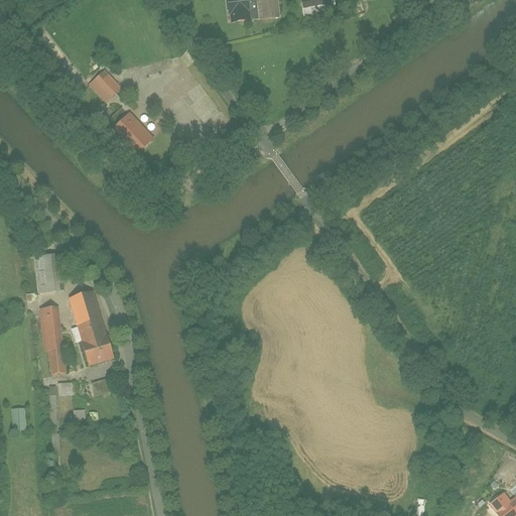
[(228,0),(231,23),(252,21),(248,0),(228,0)]
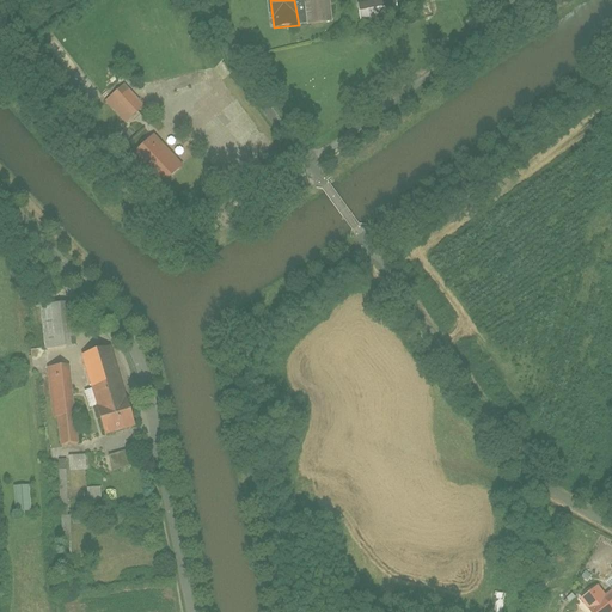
[(305,0),(294,0),(299,25),(308,23),(306,4),(305,0)]
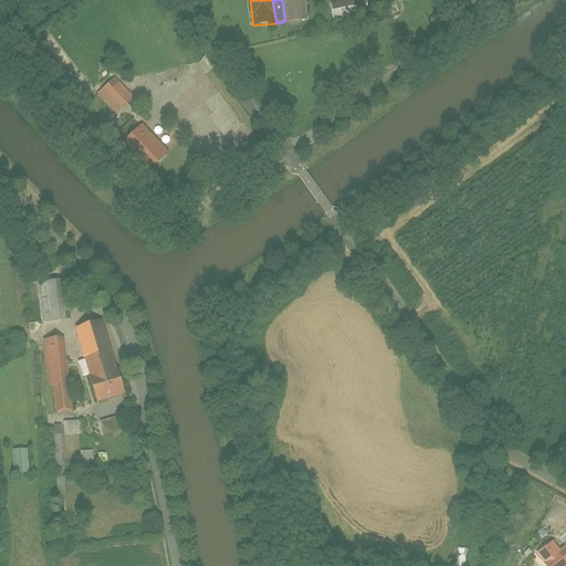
[(304,0),(283,3),(285,21),(308,19),(306,0),(304,0)]
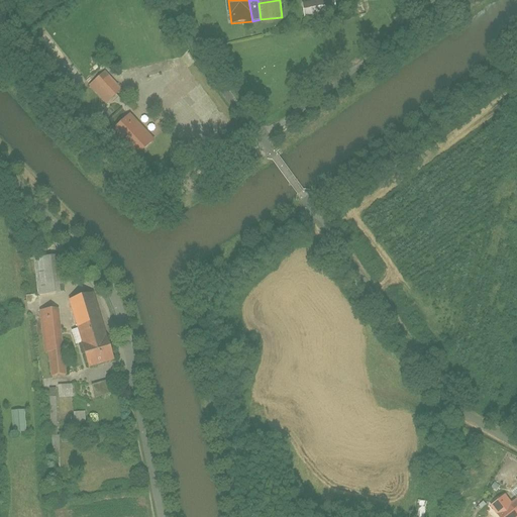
[(331,0),(330,0),(302,5),(305,21),(335,16),(333,5),(331,0)]
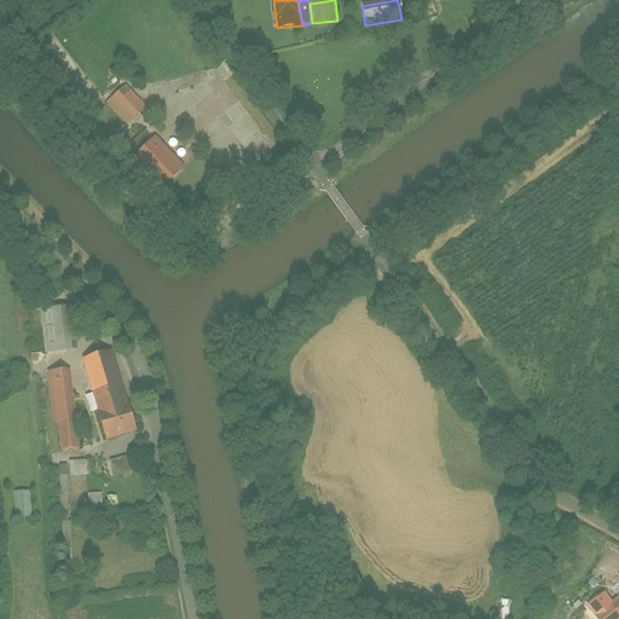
[(406,4),(399,6),(401,19),(409,18),(406,4)]
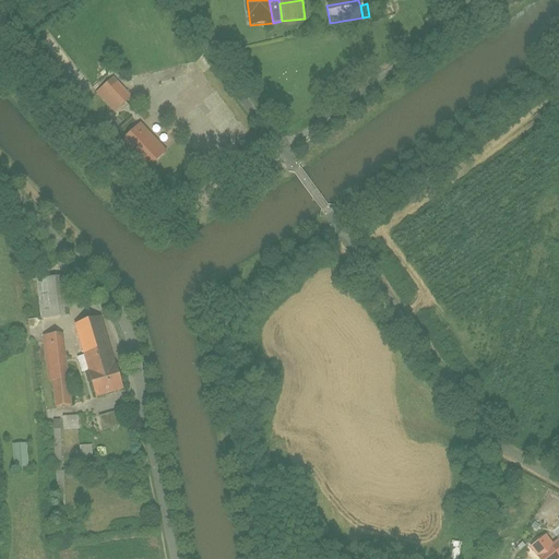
[(48,32),(33,44),(75,99),(91,87),(48,32)]
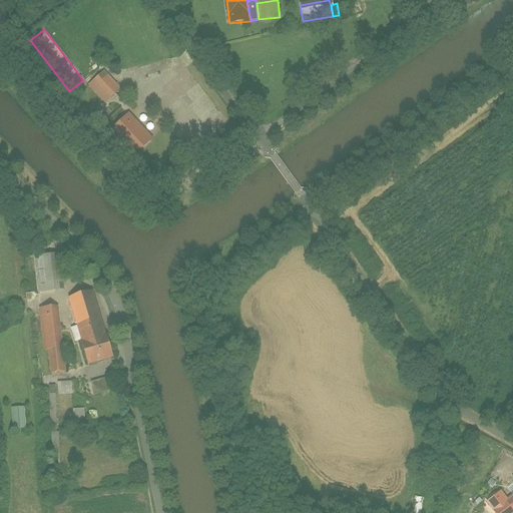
[(102,72),(88,84),(104,103),(119,91),(102,72)]
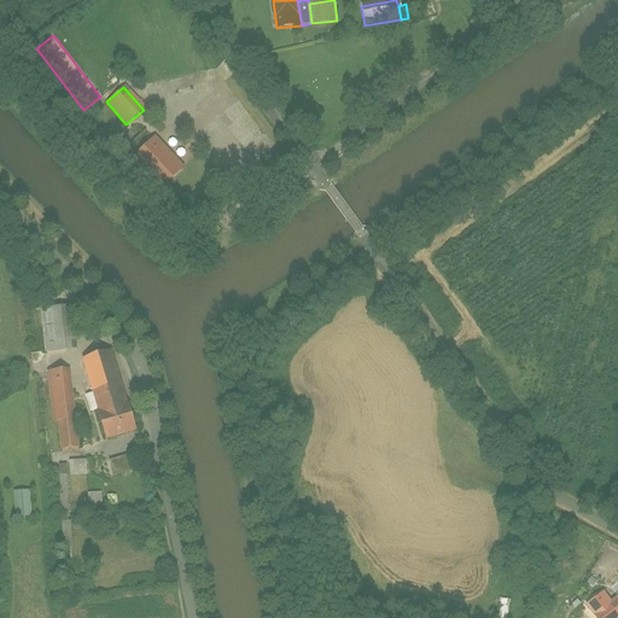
[(156,140),(134,159),(159,187),(181,167),(156,140)]
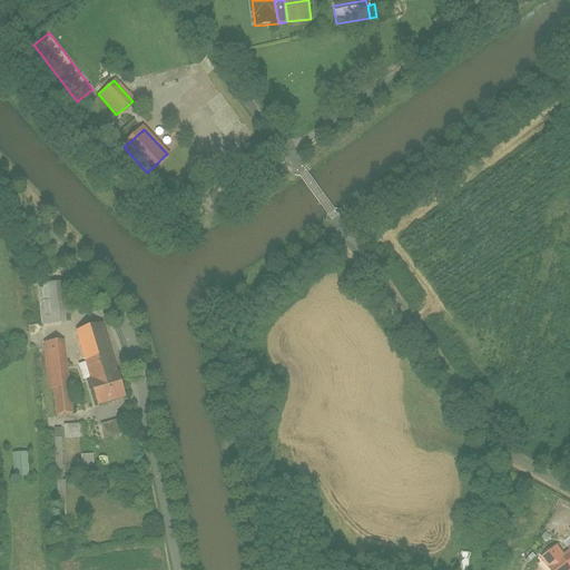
[(40,285),(43,326),(66,324),(61,283),(40,285)]
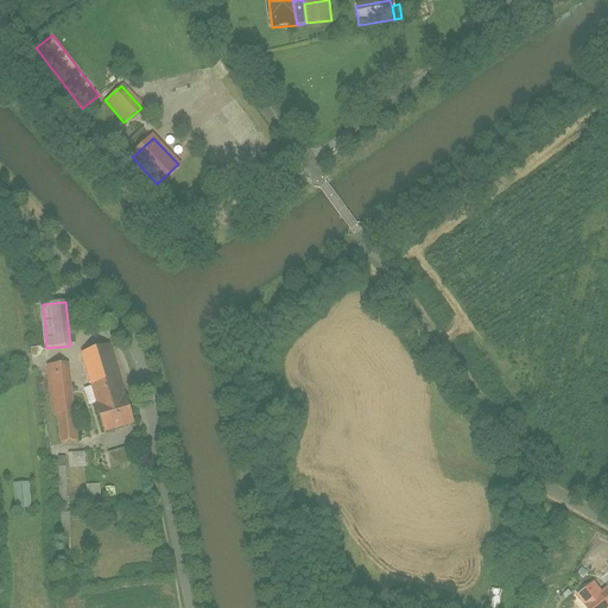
[(133,424),(109,346),(82,354),(106,432),(133,424)]
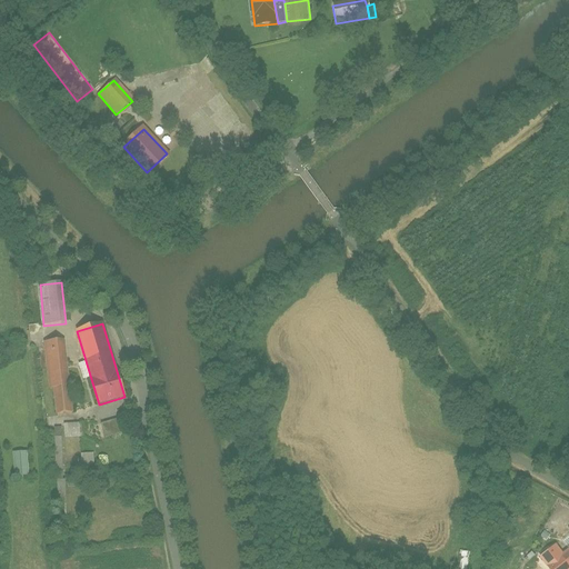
[(66,341),(45,342),(49,388),(55,388),(58,415),(71,413),(66,341)]
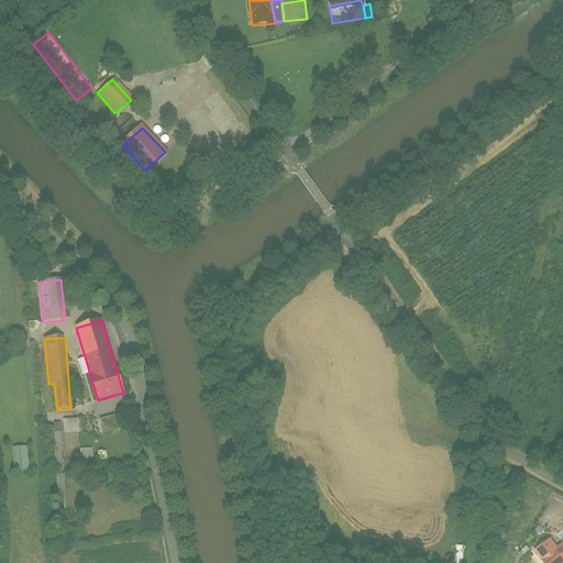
[(99,433),(120,429),(117,416),(97,420),(99,433)]
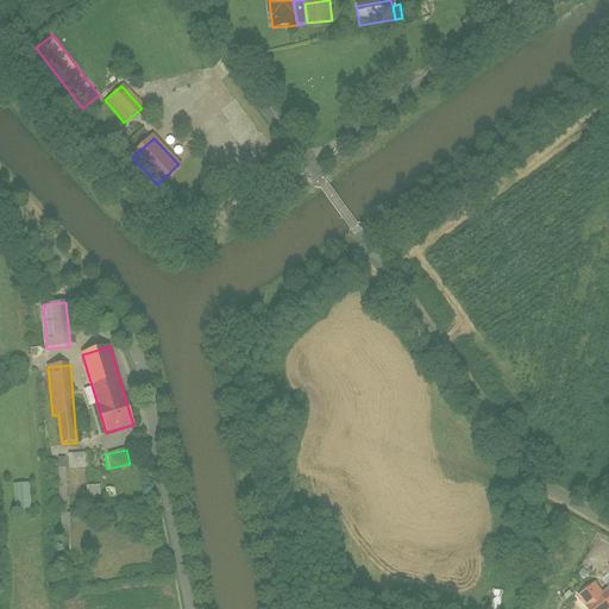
[(92,469),(90,453),(69,456),(69,471),(92,469)]
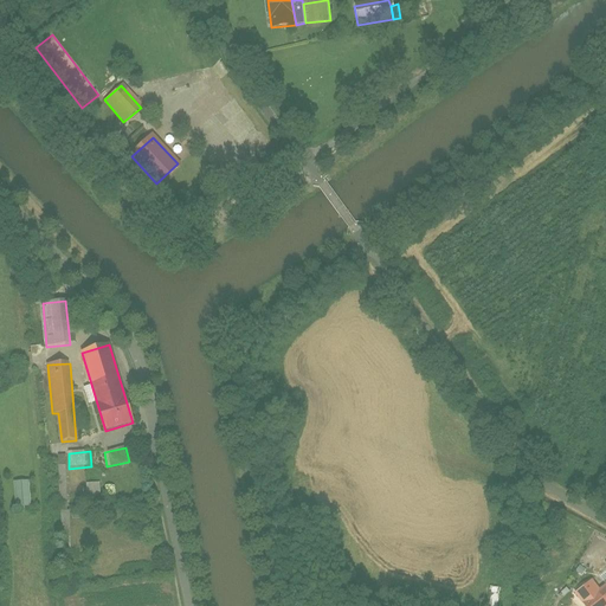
[(57,456),(59,502),(66,502),(65,456),(57,456)]
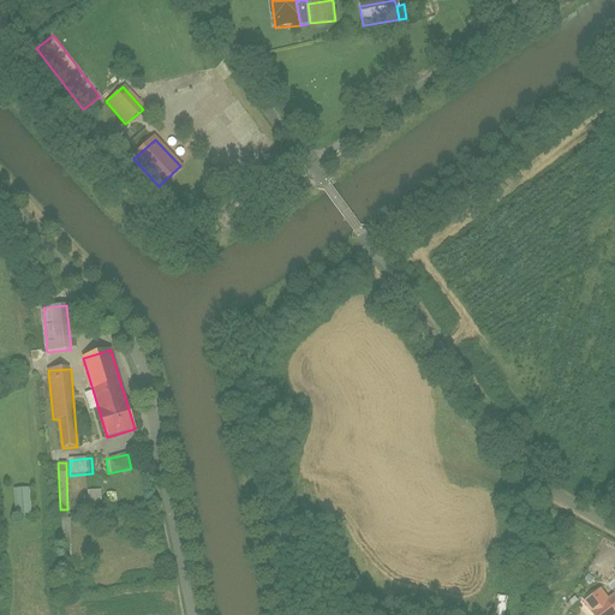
[(13,489),(15,515),(30,514),(29,488),(13,489)]
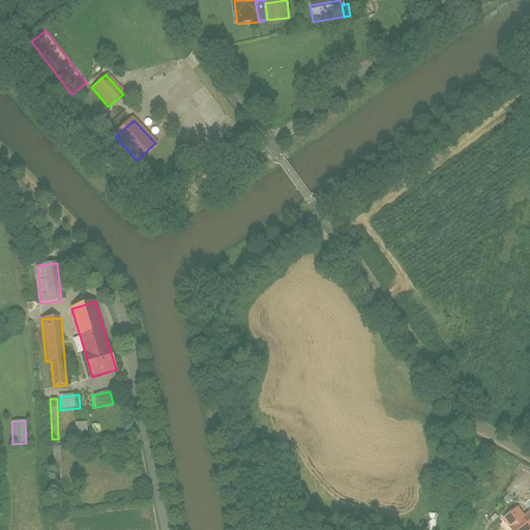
[(63,433),(77,432),(76,423),(62,424),(63,433)]
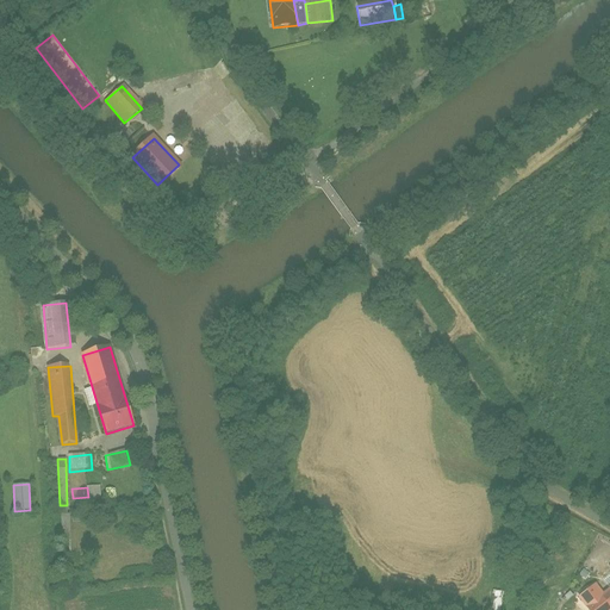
[(101,510),(101,487),(87,487),(88,497),(88,510),(101,510)]
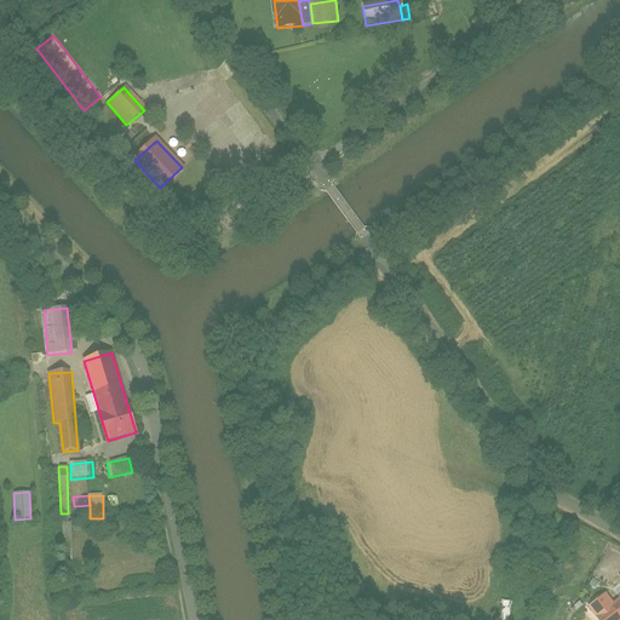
[(501,601),(498,619),(507,619),(511,602),(501,601)]
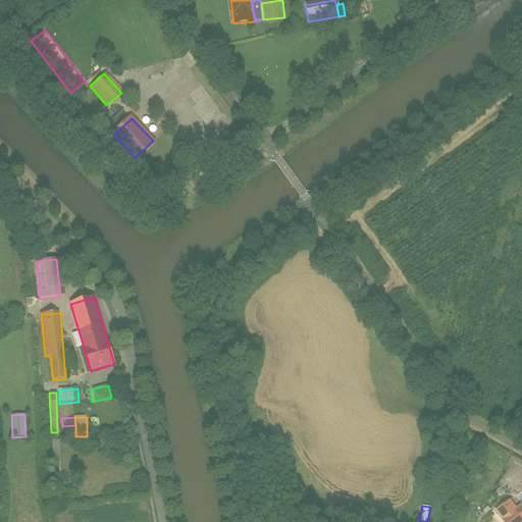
[(512,521),(518,518),(511,508),(504,513),(510,521),(512,521)]
